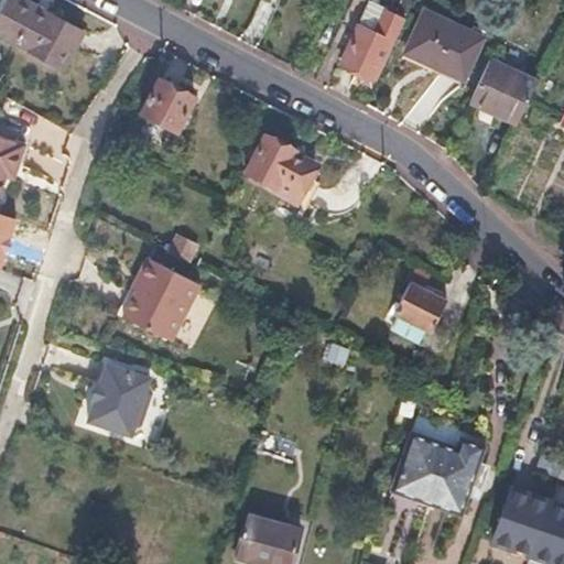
[(26,0),(7,0),(0,12),(0,40),(60,72),(83,29),(63,19),(26,0)]
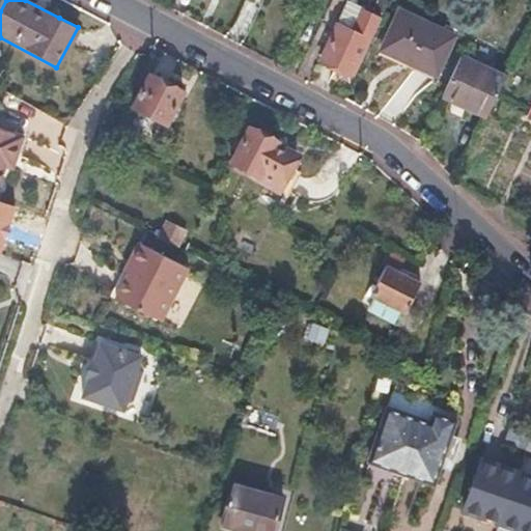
[(380,19),(344,3),(318,61),(326,64),(337,70),(337,75),(346,79),(365,38),(369,40),(380,19)]
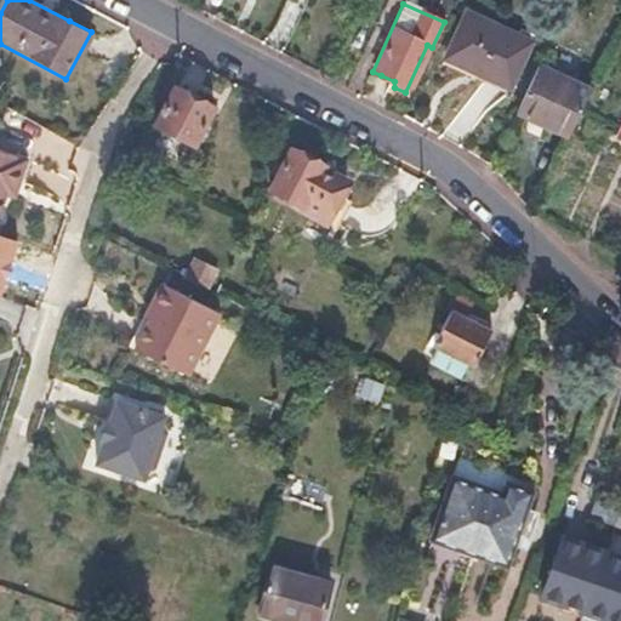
[(528,44),(466,12),(443,58),(474,74),(506,90),(528,44)]
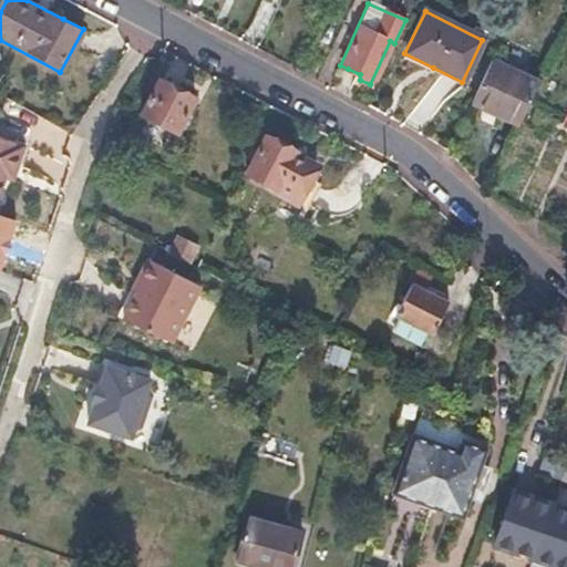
[(539,82),(492,60),(472,102),(483,107),(493,112),(497,104),(524,116),(539,82)]
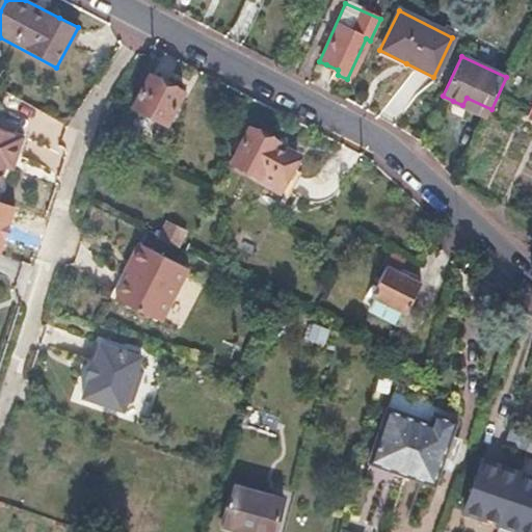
[(147,83),(134,78),(120,102),(132,108),(131,109),(164,127),(182,92),(166,84),(150,76),(147,83)]
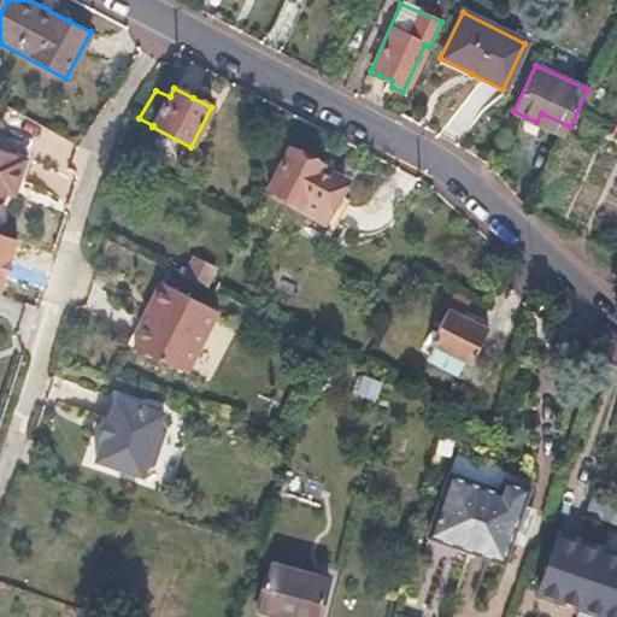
[(305,158),(288,148),(266,189),(299,207),(297,212),(323,227),(344,187),(318,174),(322,166),(305,158)]
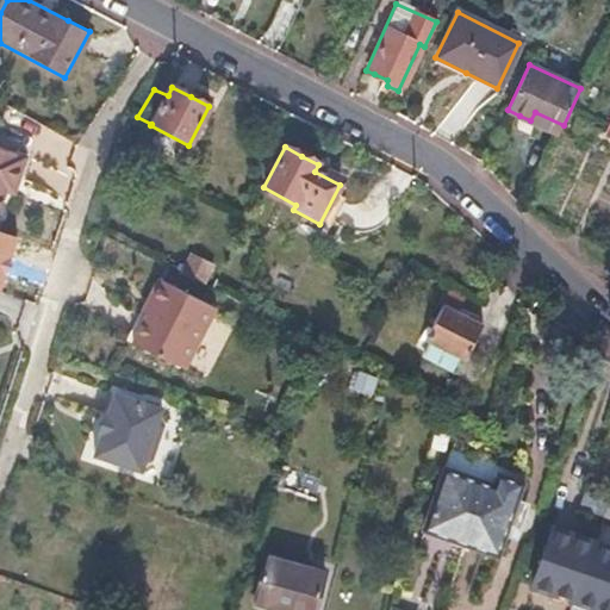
[(13,194),(18,179),(20,169),(25,156),(0,148),(0,201),(4,191),(13,194)]
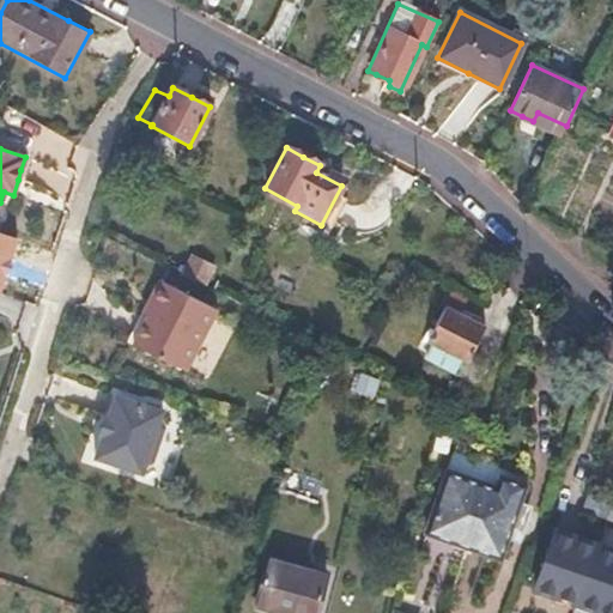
[(208,269),(186,258),(177,275),(198,285),(200,286),(208,269)]
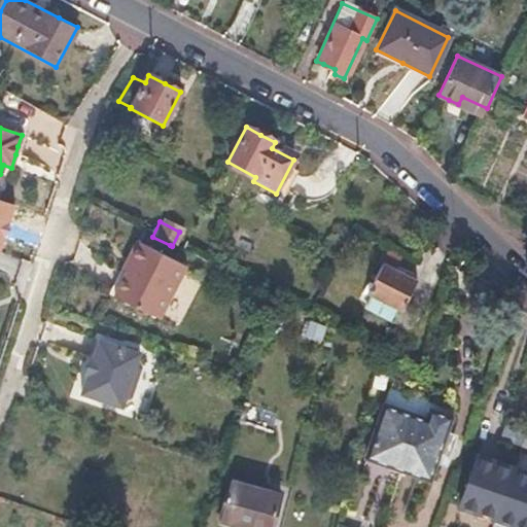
[(181,266),(166,257),(133,241),(125,256),(118,270),(124,273),(112,296),(155,318),(181,266)]
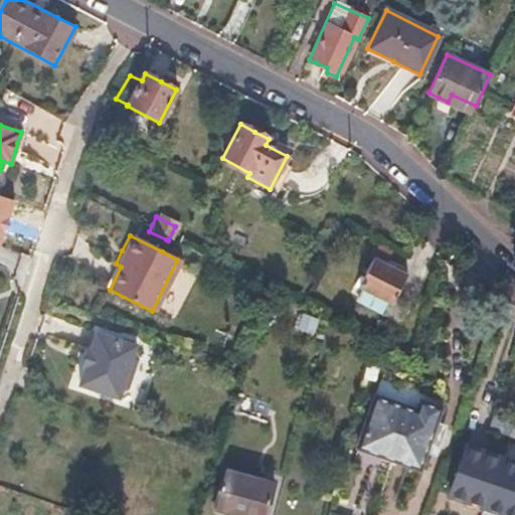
[(390,269),(371,261),(358,289),(396,307),(409,278),(390,269)]
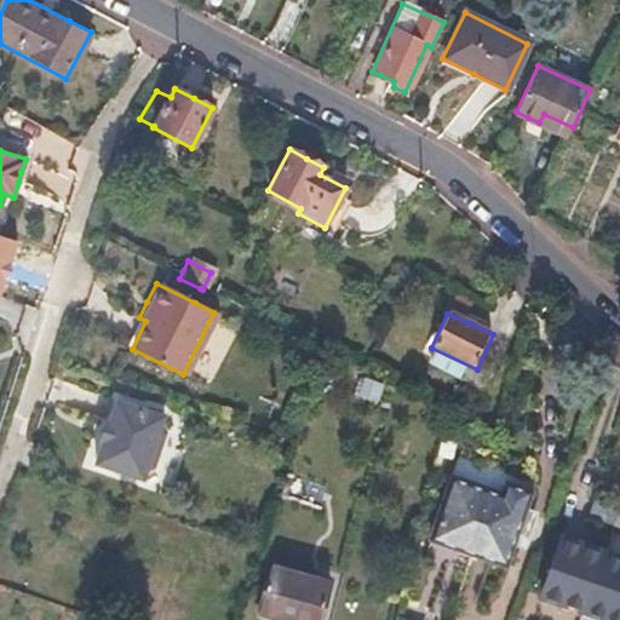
[(93,460),(143,476),(144,477),(147,468),(154,464),(165,431),(161,424),(165,414),(115,397),(108,419),(105,418),(98,437),(101,438),(93,460)]
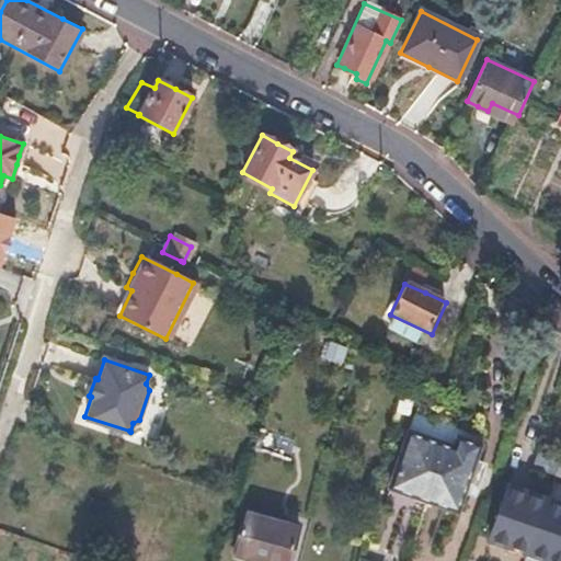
[(390,488),(431,502),(458,512),(481,446),(470,442),(458,437),(455,448),(411,433),(390,488)]
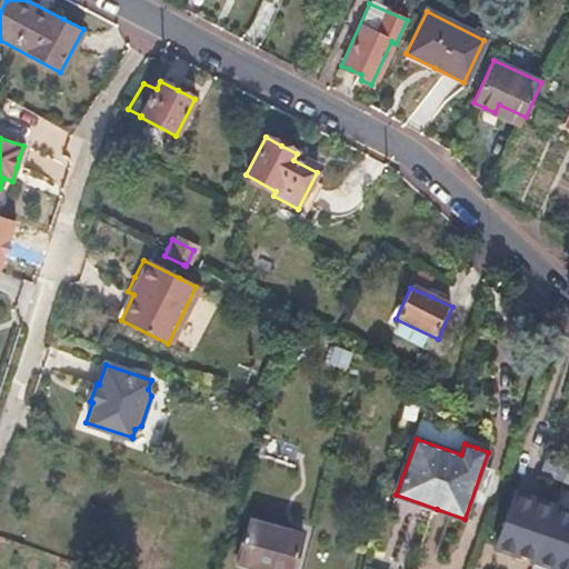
[(568,512),(549,507),(512,493),(493,542),(562,568),(567,568),(568,565),(568,512)]
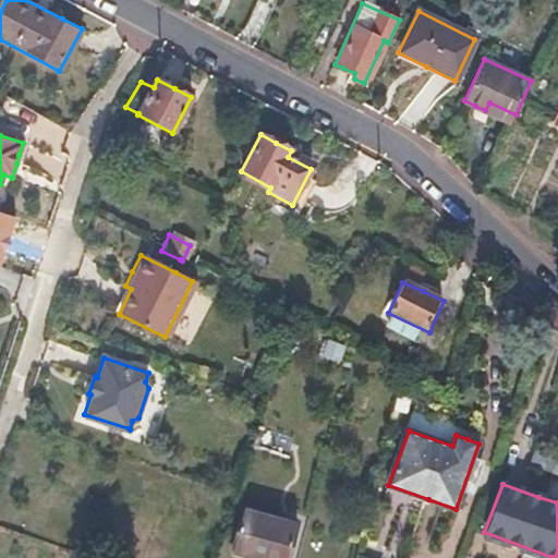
[(287,557),(298,524),(246,507),(233,550),(255,557),(287,557)]
